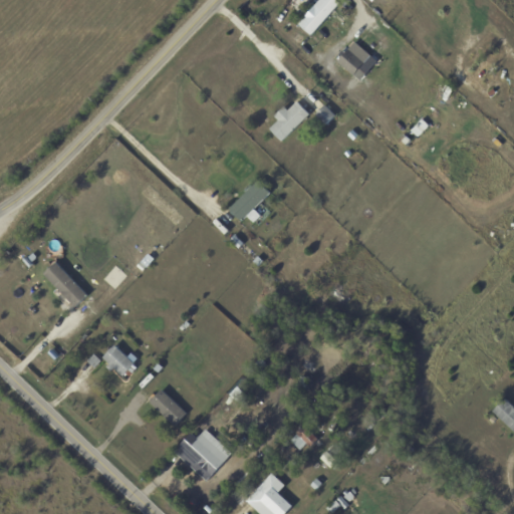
[(337,9),(312,36),(300,25),(321,0),(350,0),(352,1),(346,8),(341,4),(337,9)]
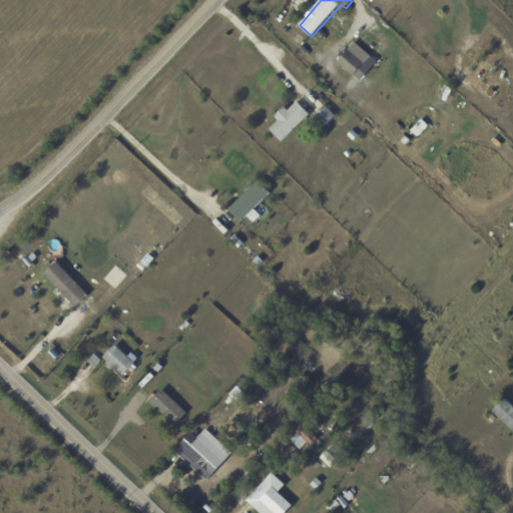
[(346,69),(338,62),(349,49),(365,63),(354,76),(346,69)]
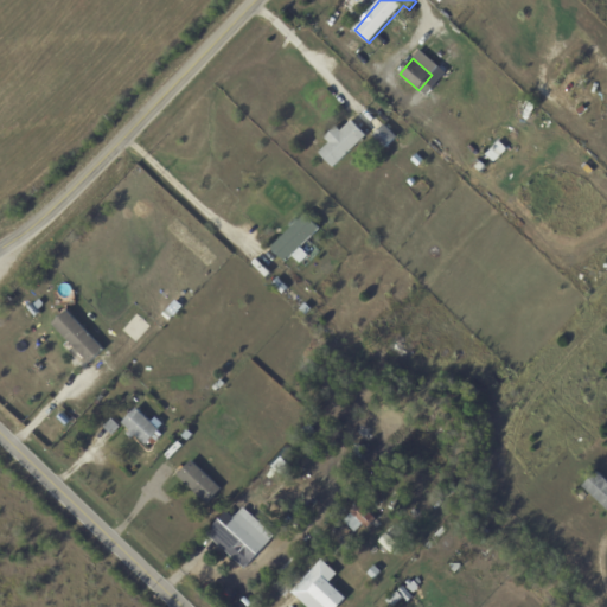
[(517,117),(515,114),(530,98),(537,106),(522,122),(517,117)]
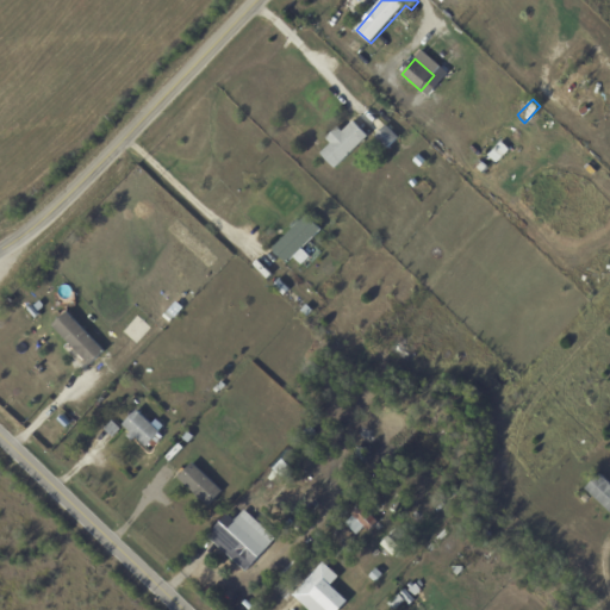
[(358,124),(369,137),(336,169),(322,155),(332,144),(327,138),(338,128),(344,132),(355,123),(358,124)]
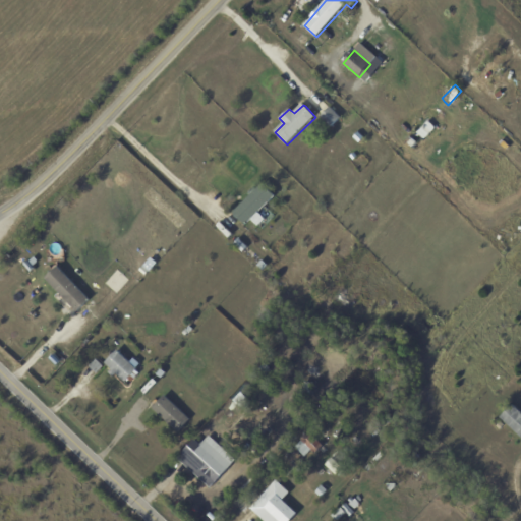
[(331,127),(322,117),(331,108),(341,118),(331,127)]
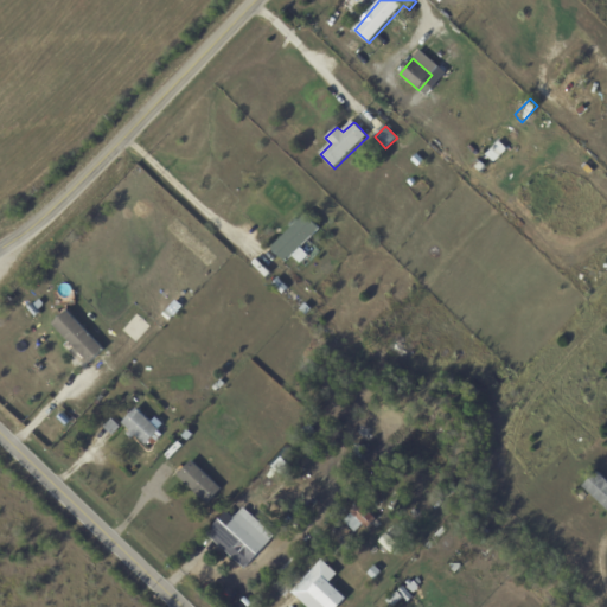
[(497,145),(505,153),(500,158),(492,149),(497,145)]
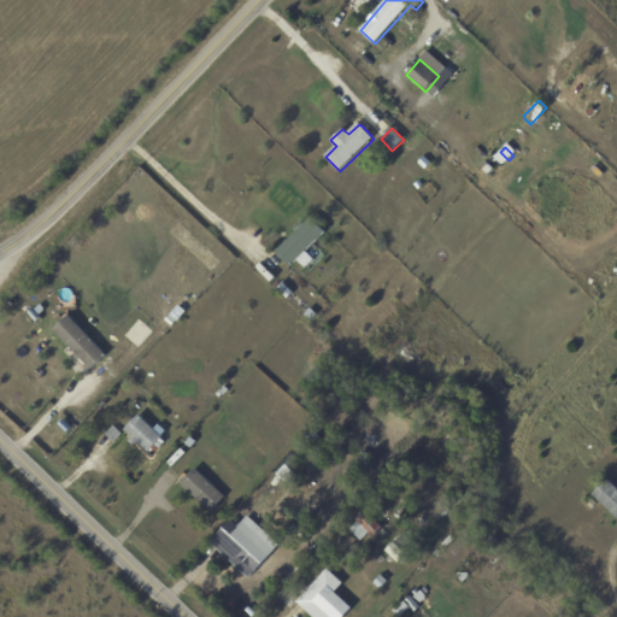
[(425,170),(419,163),(425,158),(432,164),(425,170)]
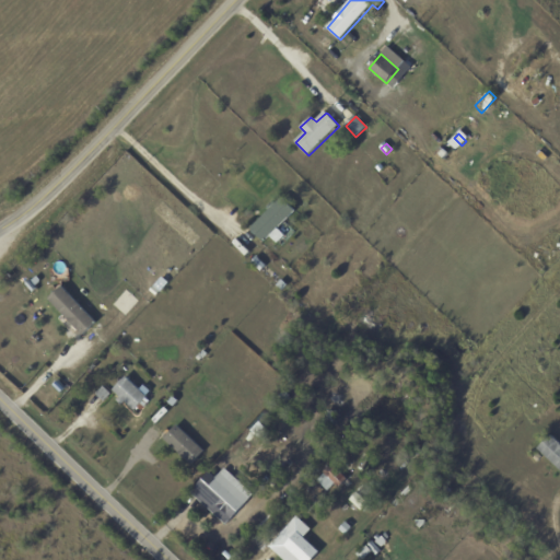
[(450,155),(445,160),(438,153),(442,148),(450,155)]
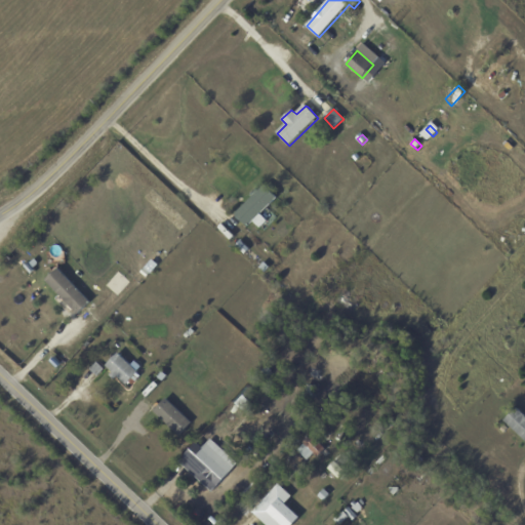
[(268,208),(261,214),(263,216),(254,225),(253,223),(248,228),(235,215),(254,197),(251,195),(256,189),(259,192),(266,186),(277,199),(268,208)]
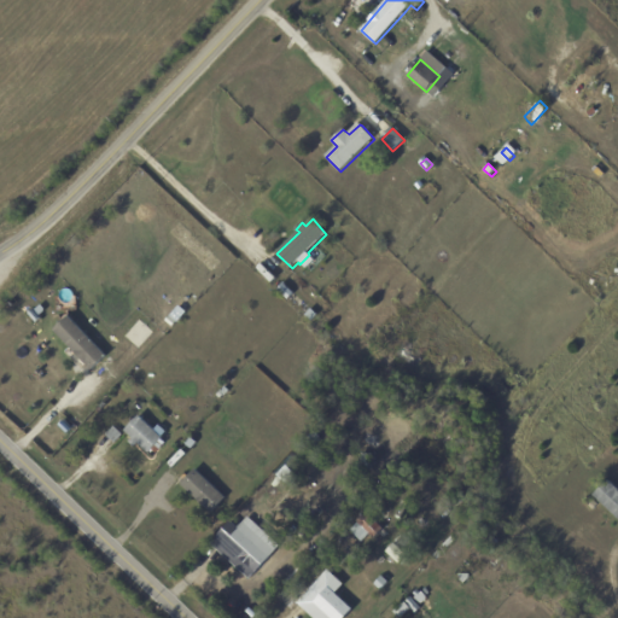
[(295,295),(289,301),(278,291),(284,285),(295,295)]
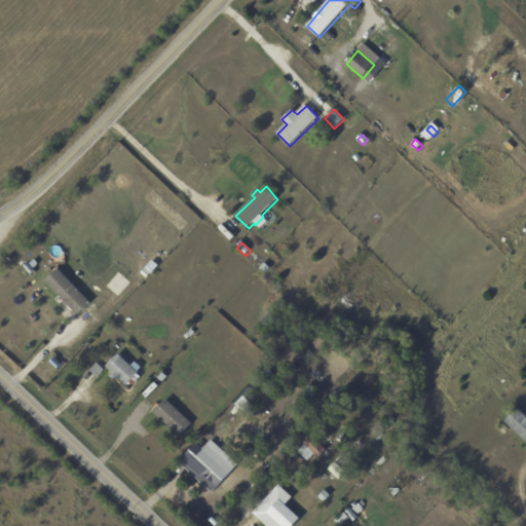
[(35,272),(32,275),(26,268),(30,264),(36,271),(35,272)]
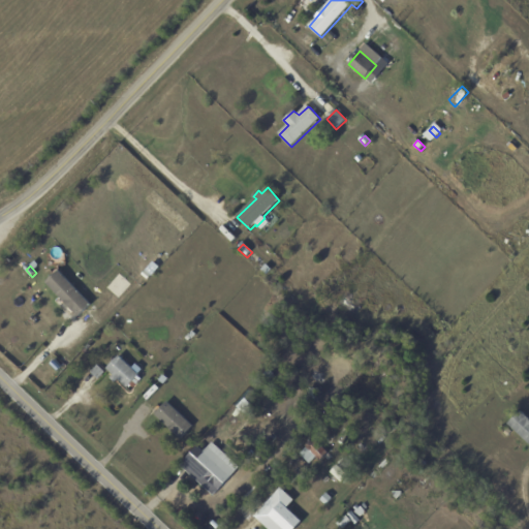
[(71,283),(91,305),(79,316),(47,282),(59,270),(71,283)]
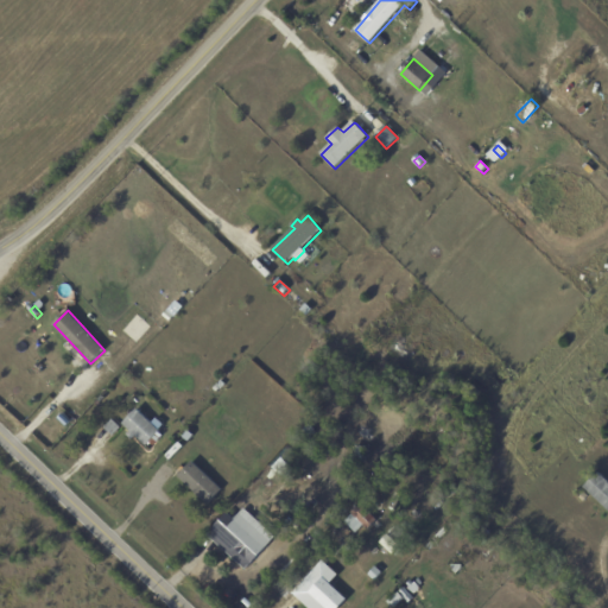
[(151,422),(160,430),(146,445),(135,436),(132,439),(127,435),(131,430),(124,423),(137,409),(151,422)]
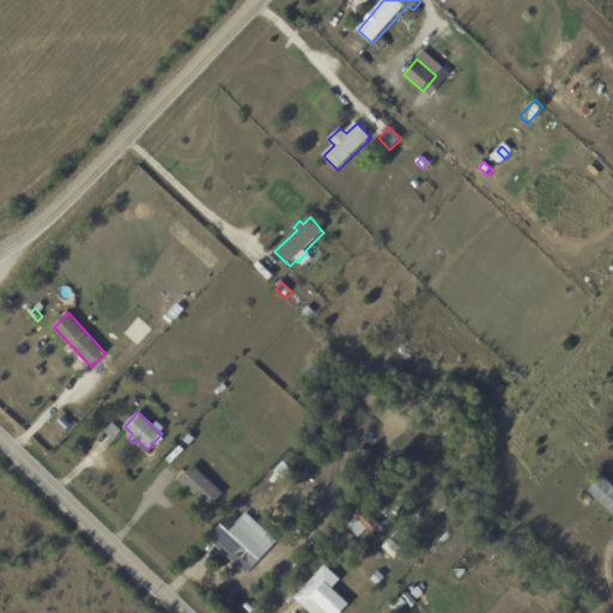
[(114,423),(122,431),(114,439),(105,431),(114,423)]
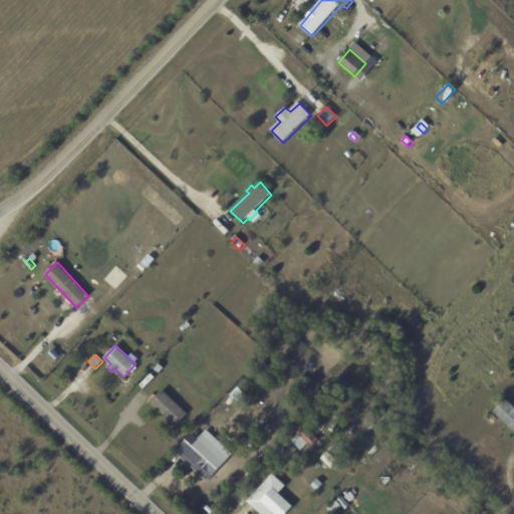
[(155,369),(159,364),(164,368),(160,373),(155,369)]
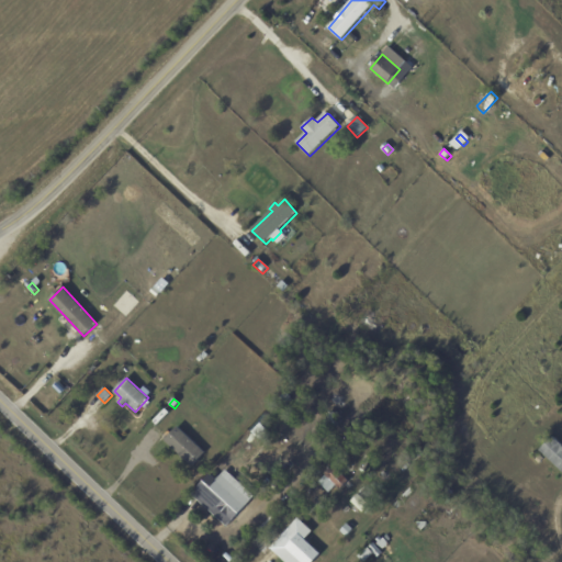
[(298,415),(292,422),(287,416),(294,406),(301,411),(298,415)]
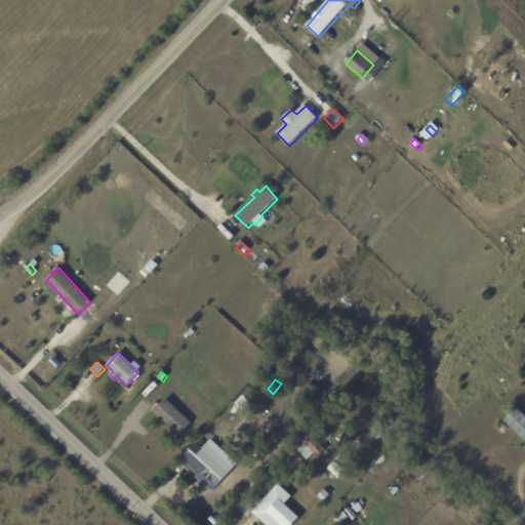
[(301,401),(310,384),(312,385),(312,386),(318,388),(310,405),(301,401)]
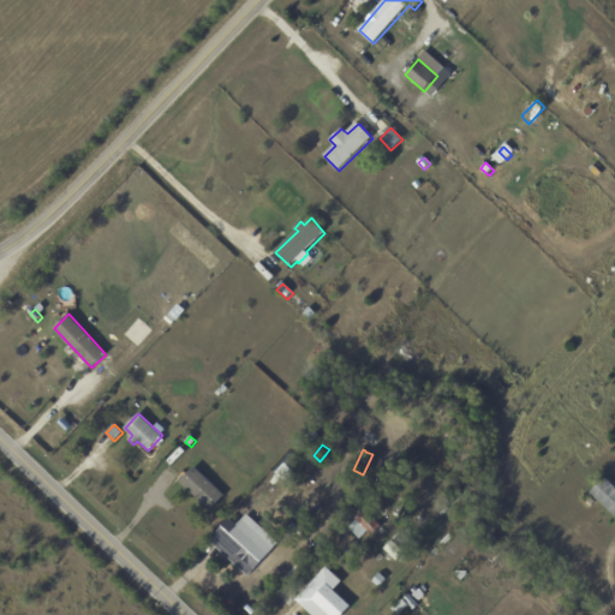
[(183,478),(195,466),(225,495),(210,509),(204,503),(202,505),(199,502),(201,501),(180,482),(183,478)]
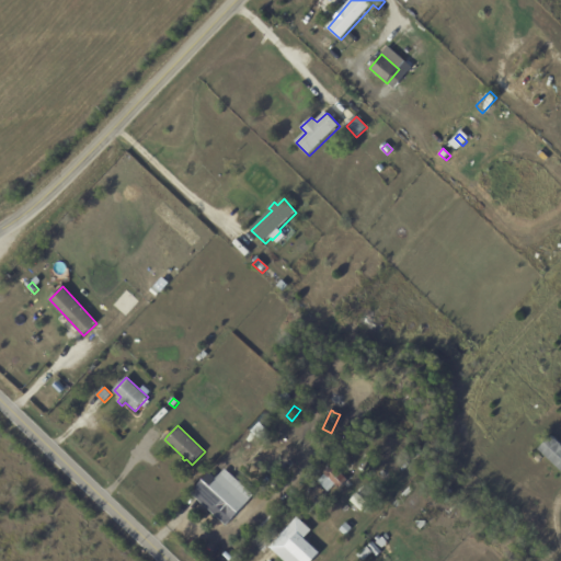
[(276,428),(279,436),(274,437),(271,431),(276,428)]
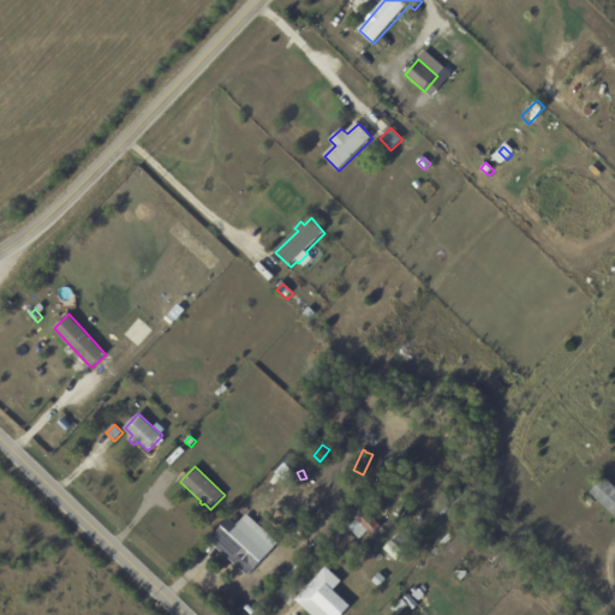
[(614,515),(591,493),(605,477),(614,485),(614,515)]
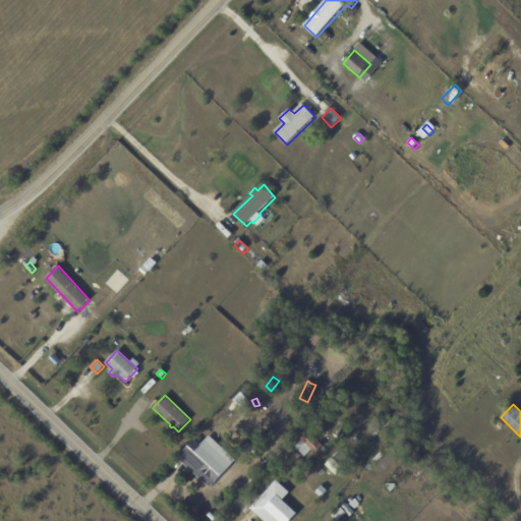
[(332,426),(341,436),(334,442),(326,433),(328,430),(330,427),(331,428),(332,426)]
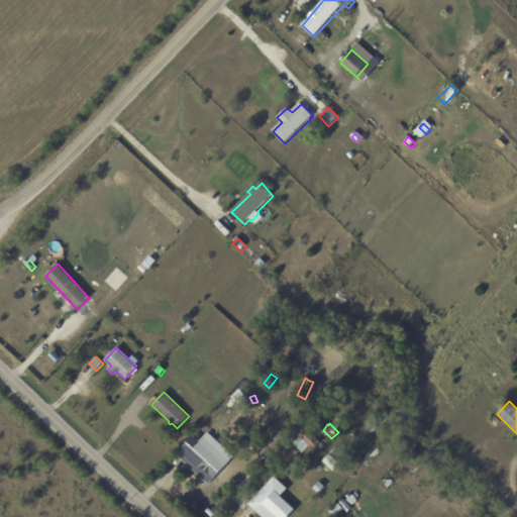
[(299,435),(307,428),(321,442),(313,450),(299,435)]
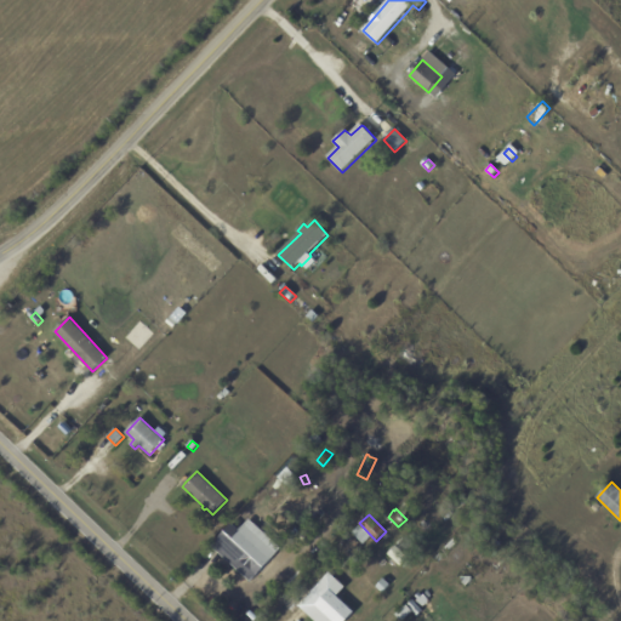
[(250,530),(277,554),(251,582),(245,576),(246,575),(237,567),(234,568),(211,547),(233,523),(241,531),(246,525),(250,530)]
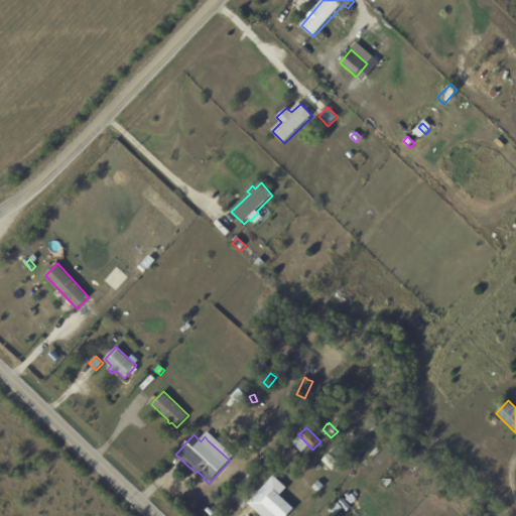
[(257,435),(261,440),(256,443),(252,439),(257,435)]
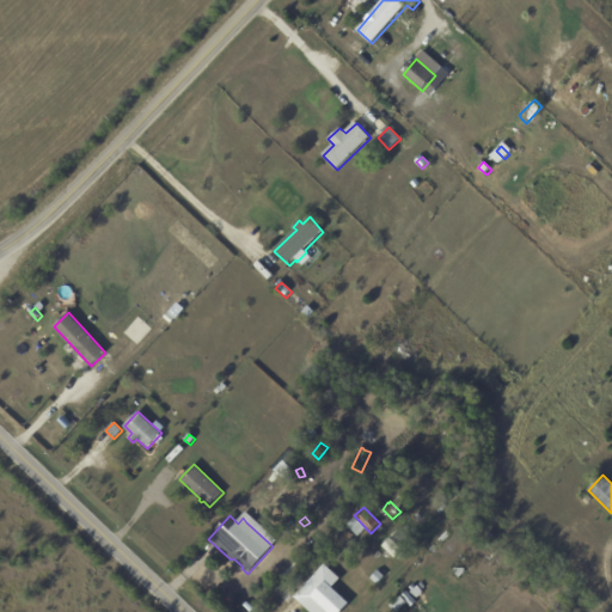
[(391,555),(381,546),(390,537),(403,550),(396,558),(391,555)]
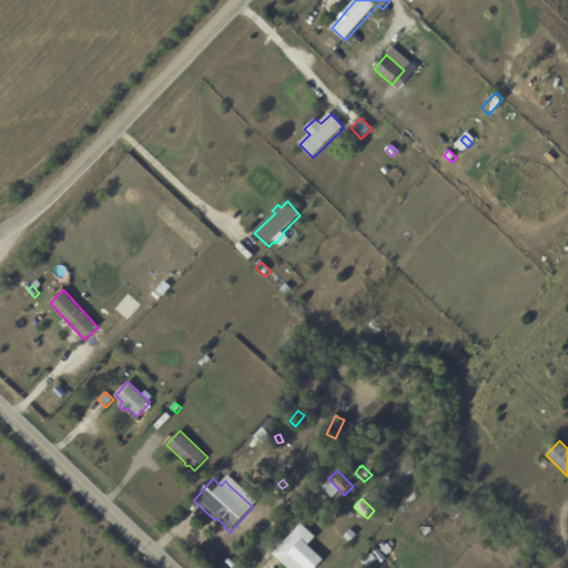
[(426,537),(422,533),(422,528),(432,528),(432,533),(426,537)]
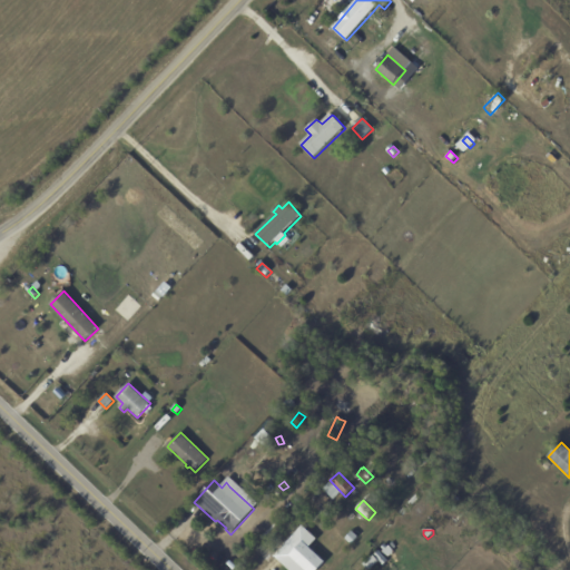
[(354,531),(360,537),(352,544),(347,539),(354,531)]
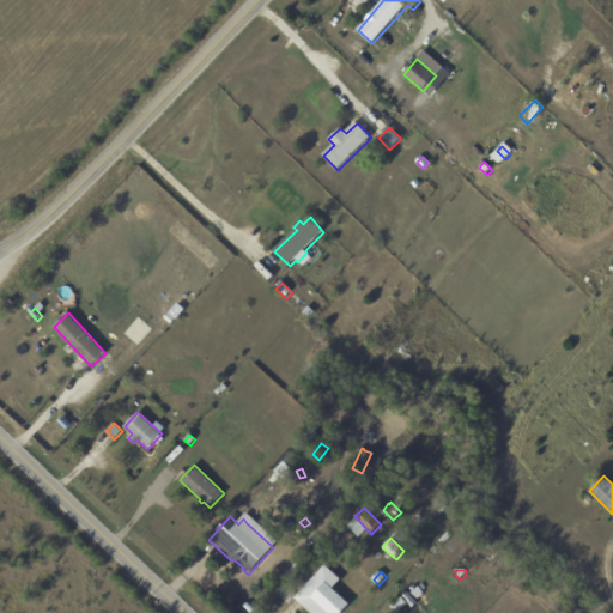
[(337,590),(351,604),(343,612),(332,612),(326,607),(320,612),(314,608),(319,602),(314,598),(327,582),(337,590)]
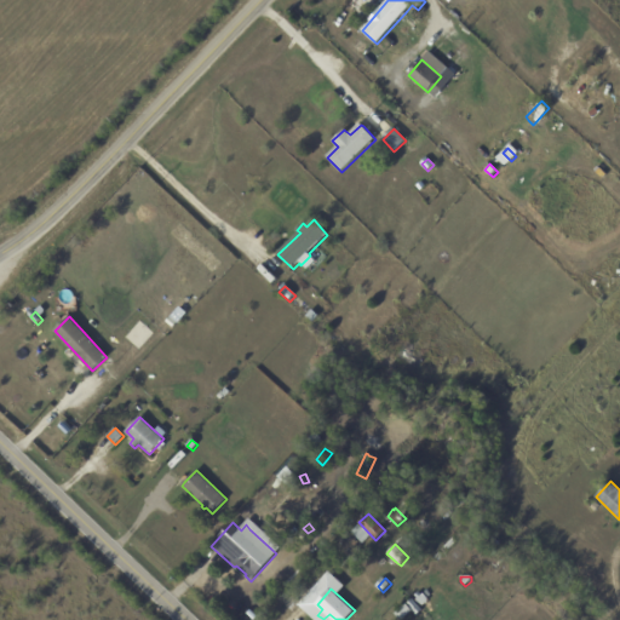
[(424,593),(430,600),(423,606),(417,600),(418,598),(415,595),(419,592),(422,595),(424,593)]
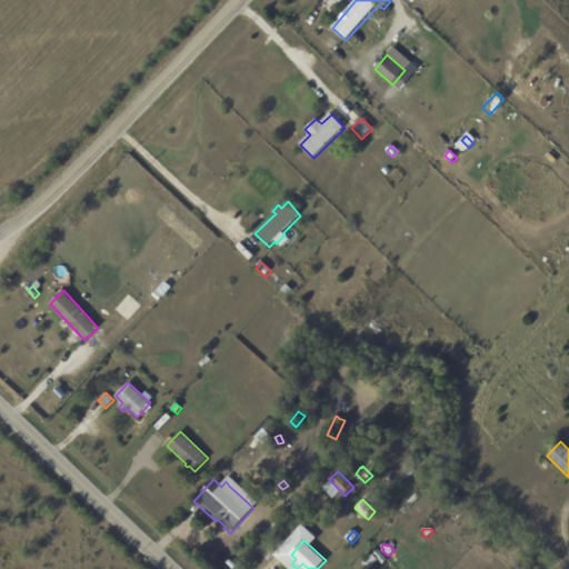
[(388,560),(383,565),(375,553),(379,549),(388,560)]
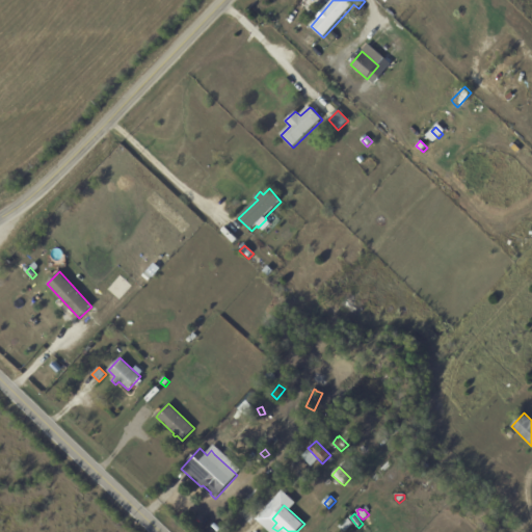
[(344,531),(340,527),(349,517),(354,524),(346,531),(344,531)]
